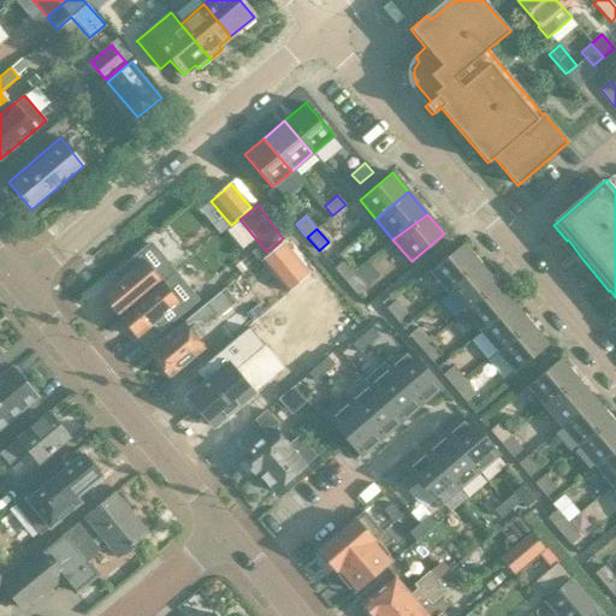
[(284,242),(260,262),(286,294),(311,274),(284,242)]
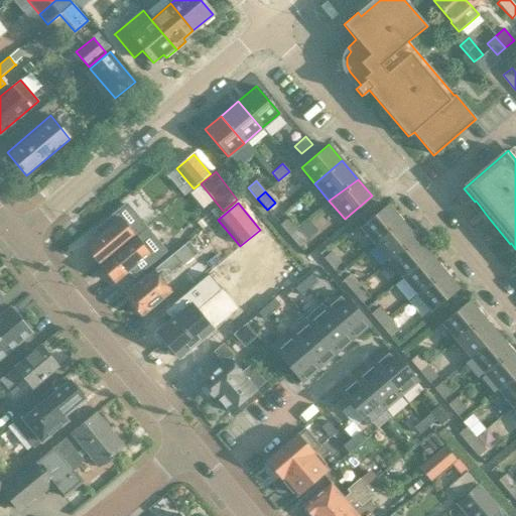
[(101,236),(87,247),(102,265),(146,228),(127,205),(96,230),(101,236)]
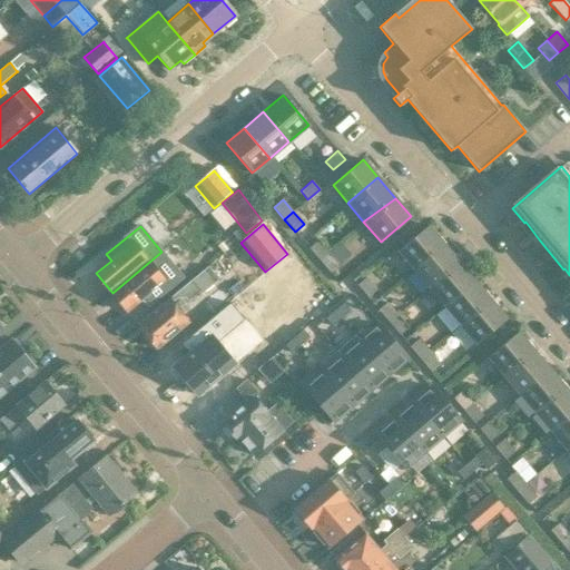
[(426,226),(396,252),(413,271),(443,245),(426,226)]
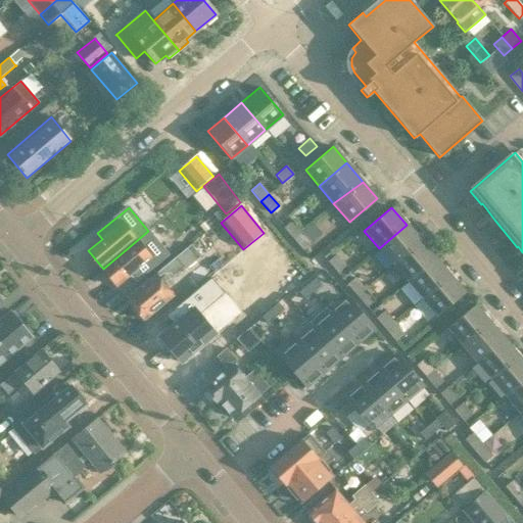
[(284,228),(293,239),(300,231),(292,221),(284,228)]
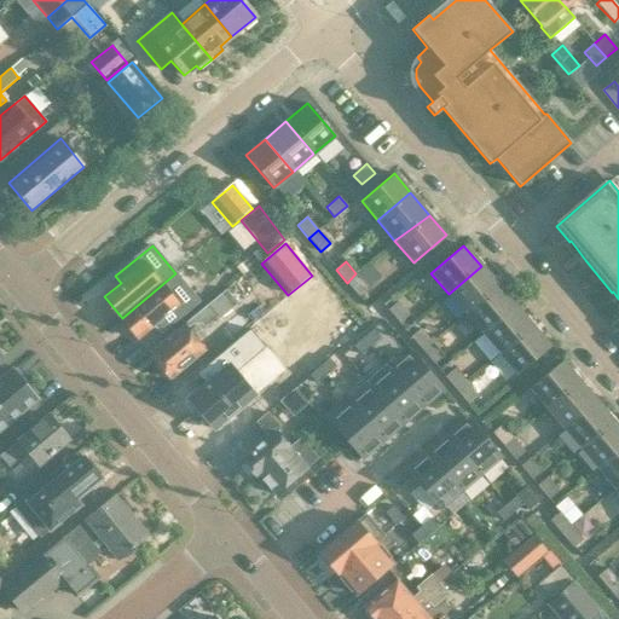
[(481,266),(449,294),(466,313),(498,285),(481,266)]
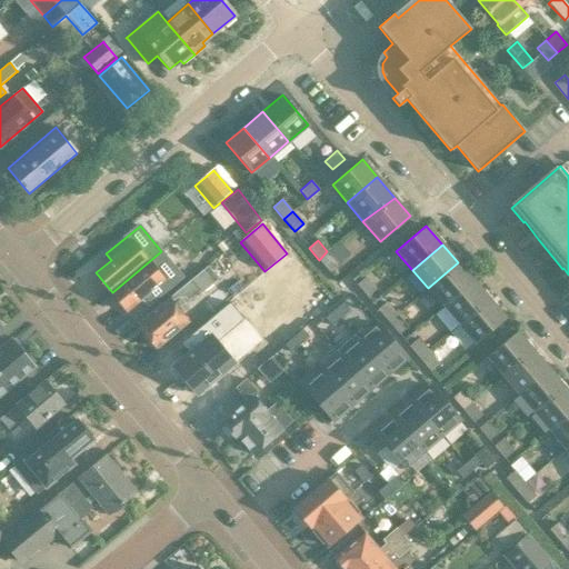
[(161,251),(112,292),(128,310),(141,299),(148,306),(182,277),(161,251)]
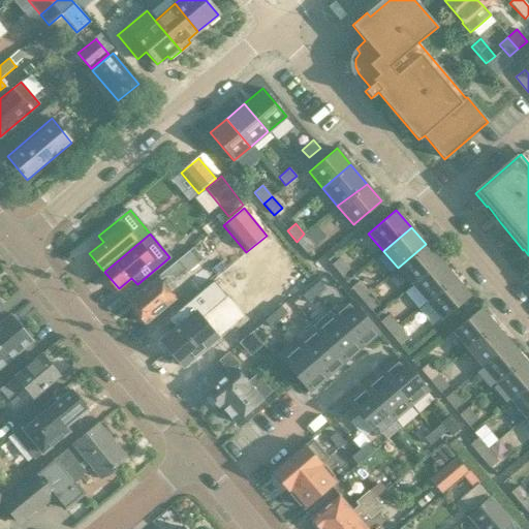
[(297,242),(307,253),(314,246),(304,234),(297,242)]
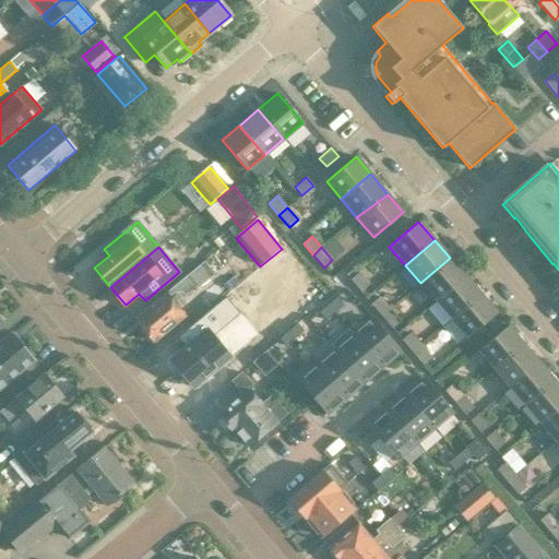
[(450,258),(420,283),(436,301),(465,275),(450,258)]
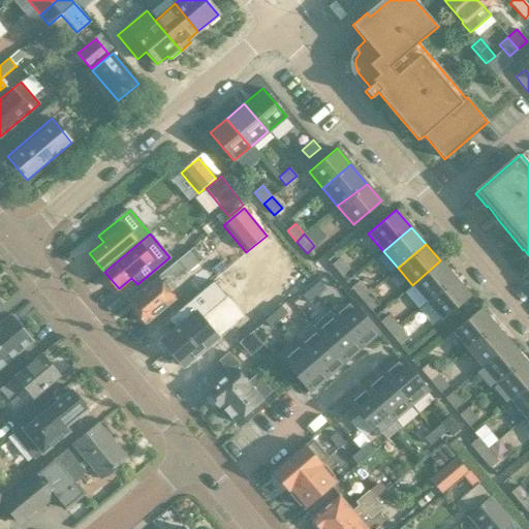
[(172,282),(184,271),(186,274),(203,259),(192,247),(128,301),(136,310),(135,314),(141,320),(145,319),(146,321),(176,297),(162,282),(167,277),(172,282)]
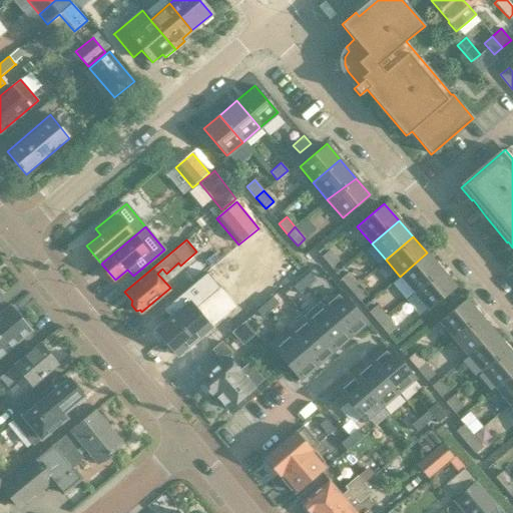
[(185,270),(193,281),(224,254),(221,251),(216,257),(209,248),(185,270)]
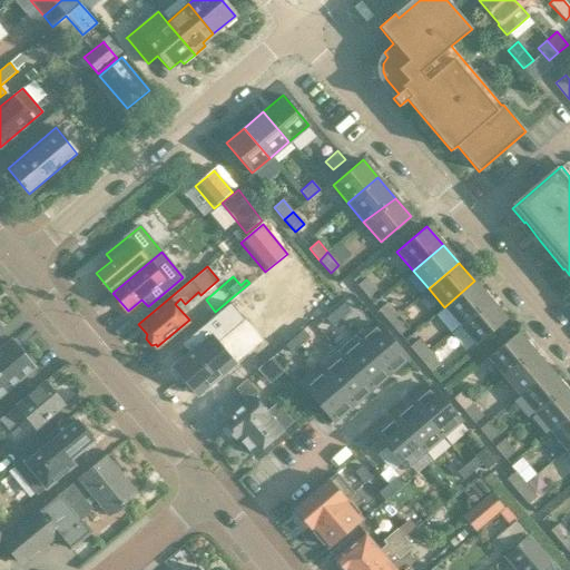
[(356,285),(366,297),(375,290),(365,278),(356,285)]
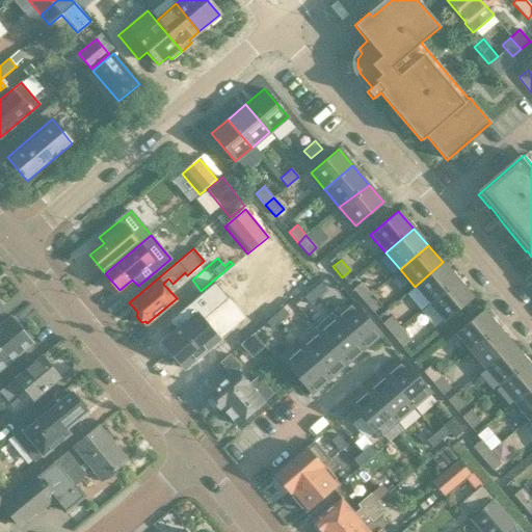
[(443,262),(415,287),(429,304),(458,281),(443,262)]
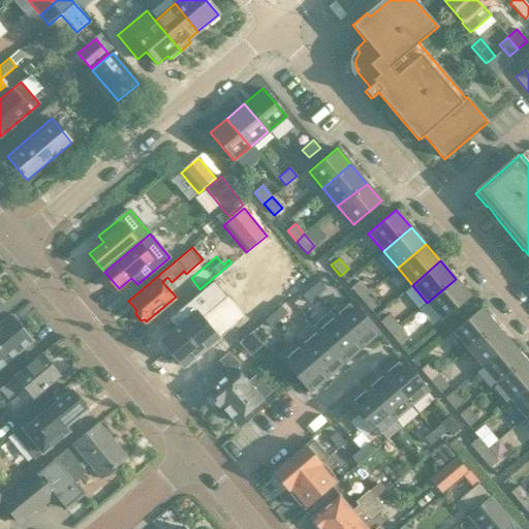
[(456,279),(427,303),(441,319),(469,296),(456,279)]
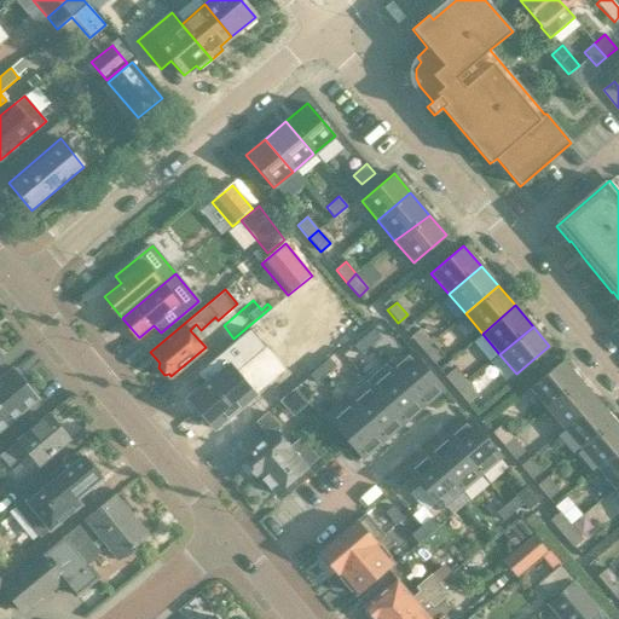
[(202,388),(189,399),(214,429),(254,395),(236,372),(265,348),(249,329),(192,377),(202,388)]
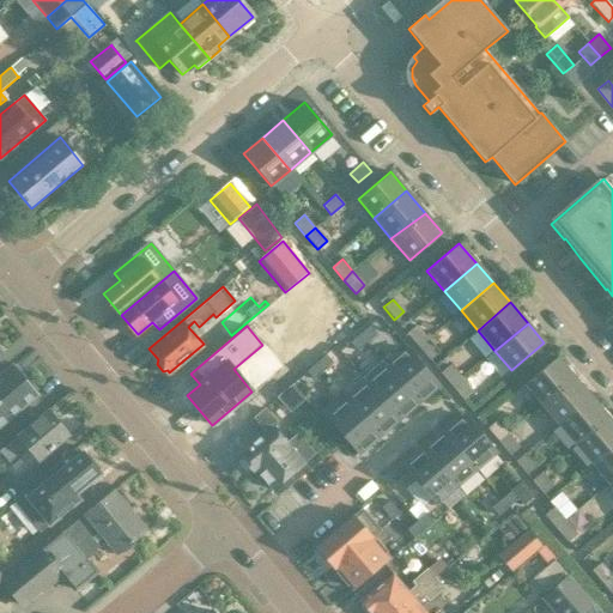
[(407,334),(418,347),(428,339),(417,326),(407,334)]
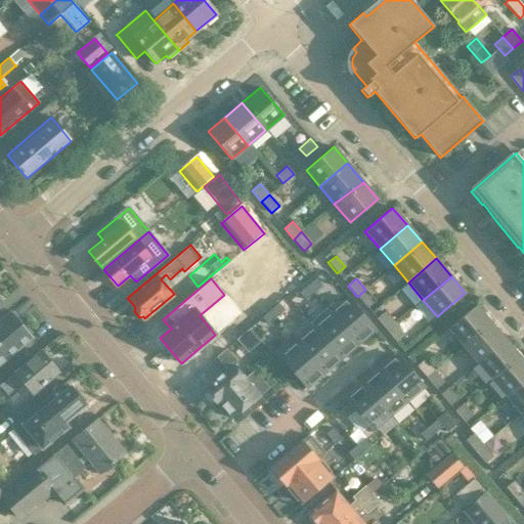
[(316,279),(308,286),(313,294),(322,286),(316,279)]
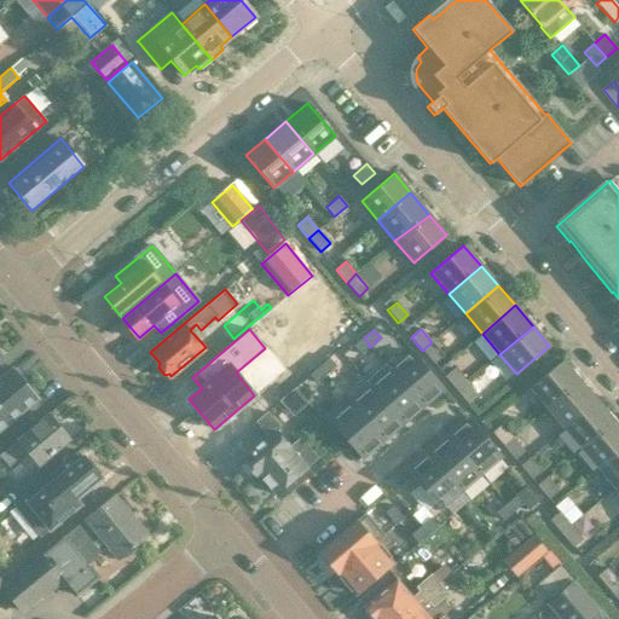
[(364,337),(354,346),(360,354),(370,347),(364,337)]
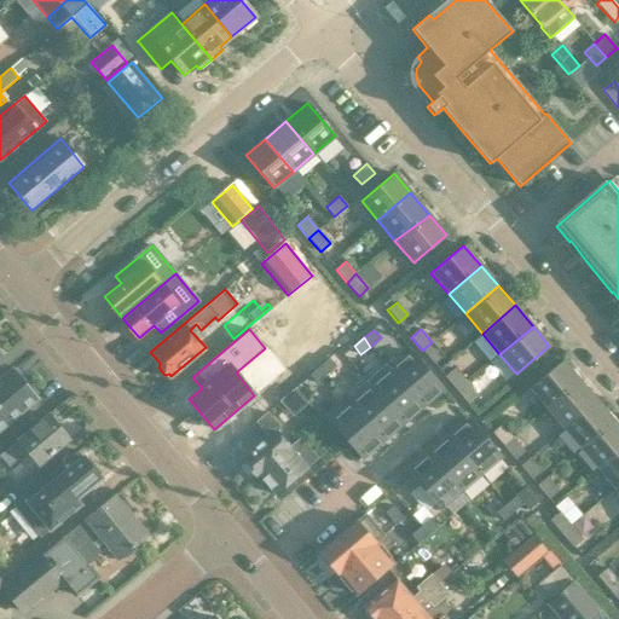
[(444,356),(432,342),(422,351),(434,364),(444,356)]
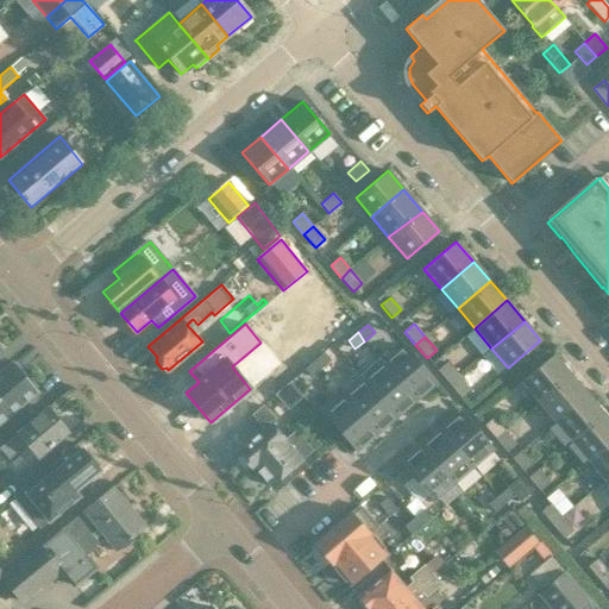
[(397,353),(385,364),(416,399),(428,388),(437,382),(406,346),(397,353)]
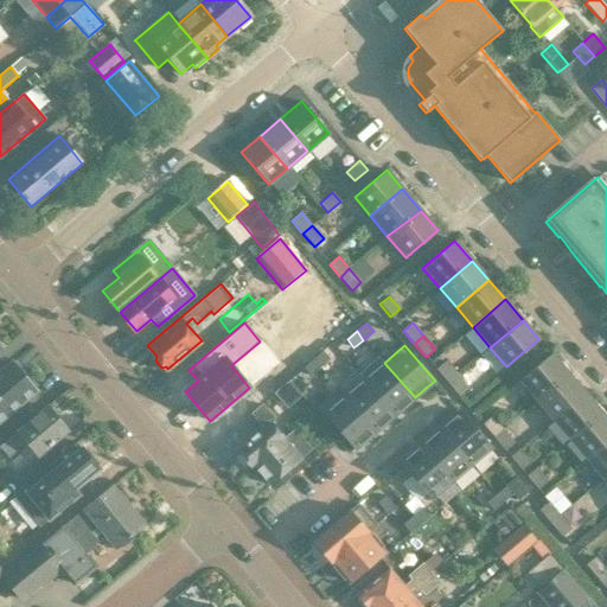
[(323,351),(313,359),(320,368),(330,359),(323,351)]
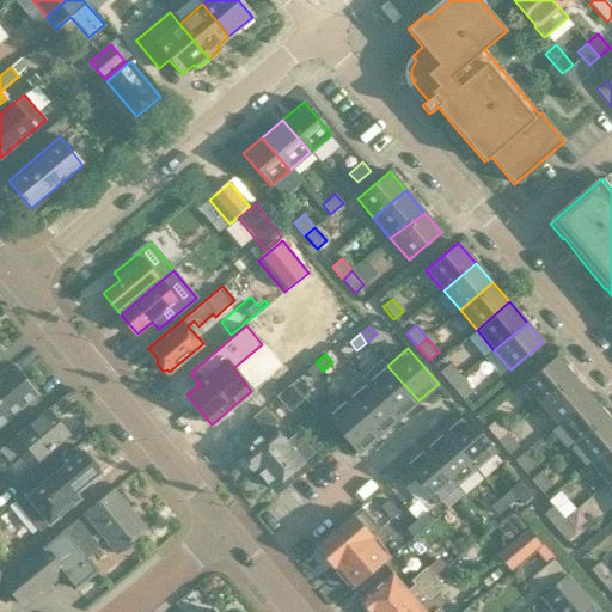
[(261,372),(279,393),(297,378),(280,356),(261,372)]
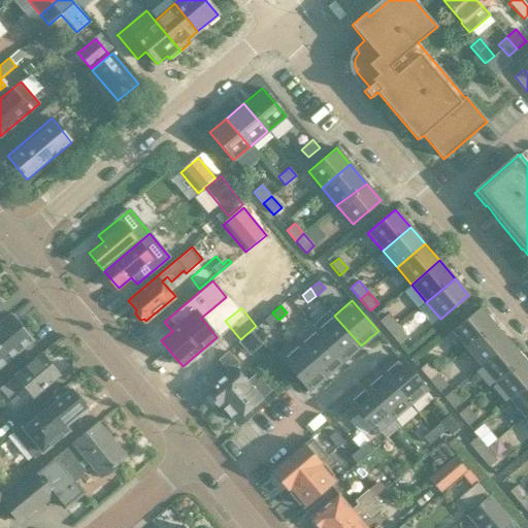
[(451,331),(465,348),(494,325),(479,307),(451,331)]
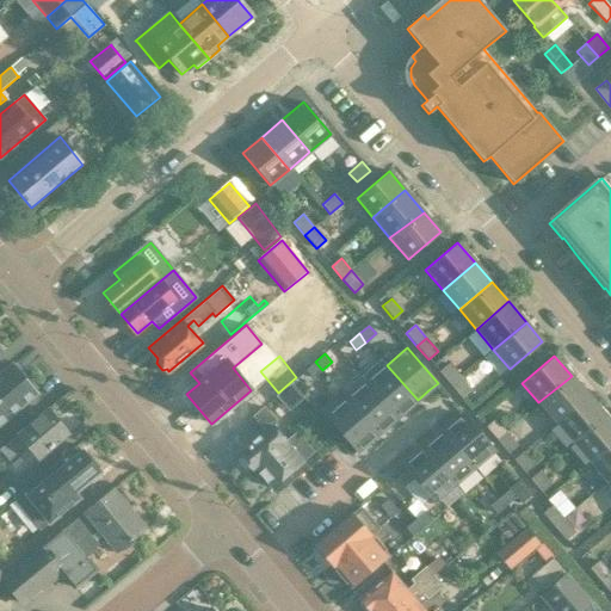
[(315,362),(306,370),(313,378),(322,370),(315,362)]
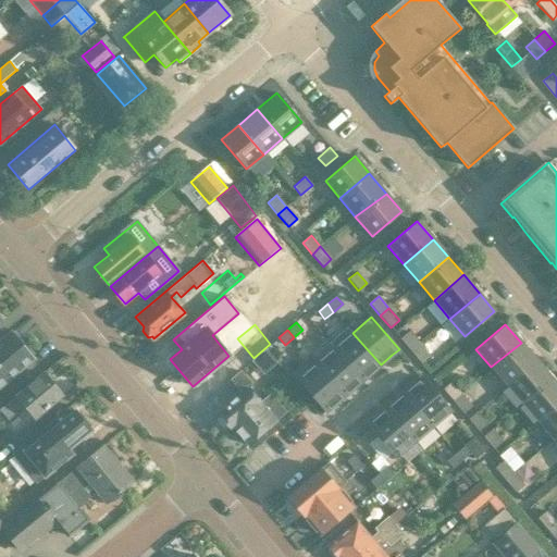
[(400,338),(410,351),(419,344),(409,332),(400,338)]
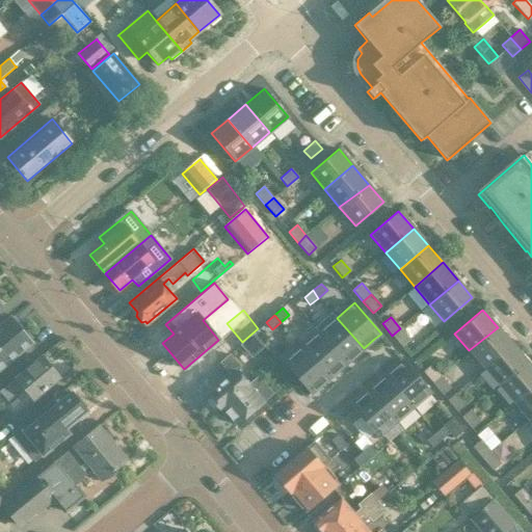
[(22,326),(19,328),(10,318),(0,326),(0,368),(31,344),(28,341),(31,339),(22,326)]
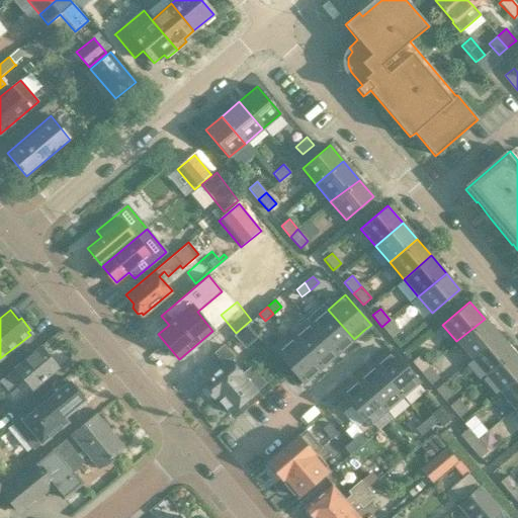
[(328,310),(312,323),(338,353),(354,339),(328,310)]
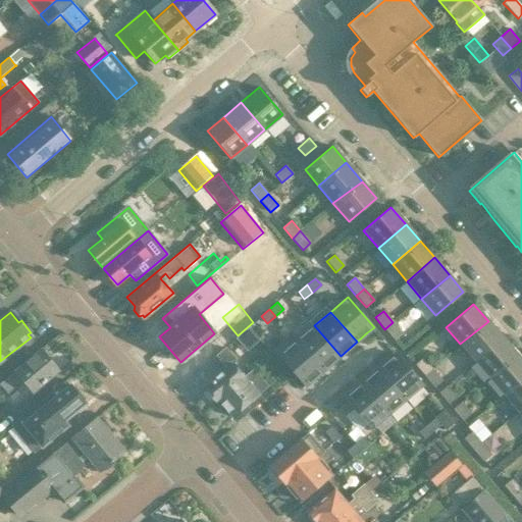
[(488,321),(460,344),(474,361),(502,337),(488,321)]
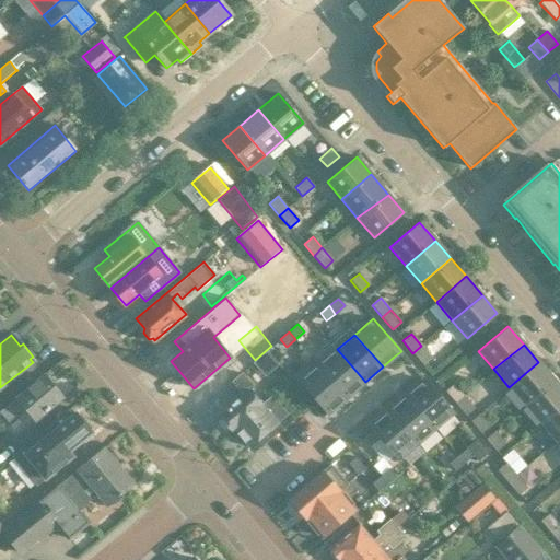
[(432,358),(421,346),(412,353),(423,365),(432,358)]
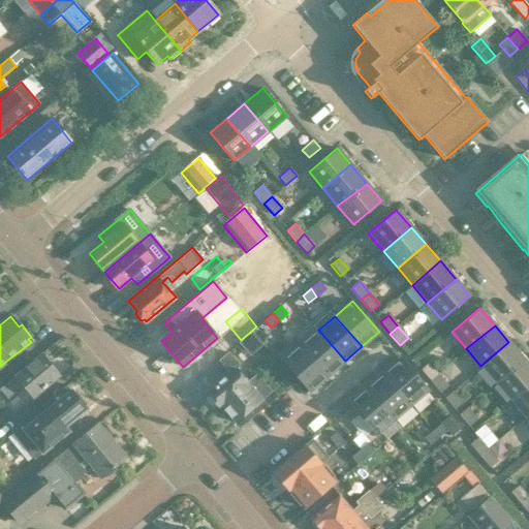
[(318,330),(302,344),(329,375),(345,361),(318,330)]
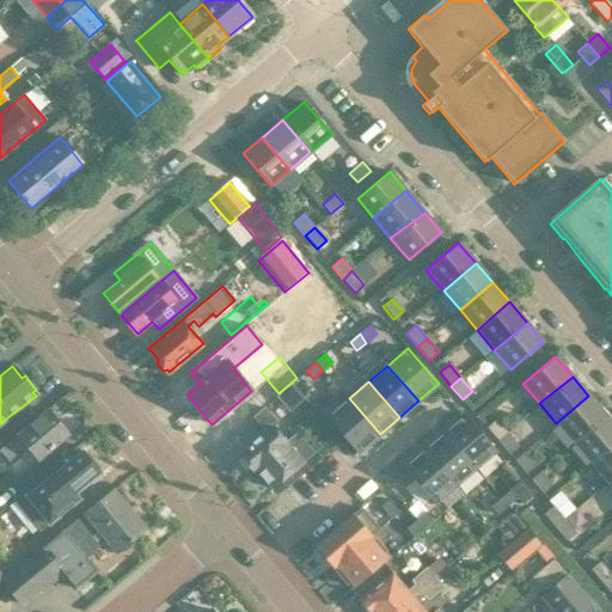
[(556,423),(574,444),(606,416),(588,396),(556,423)]
